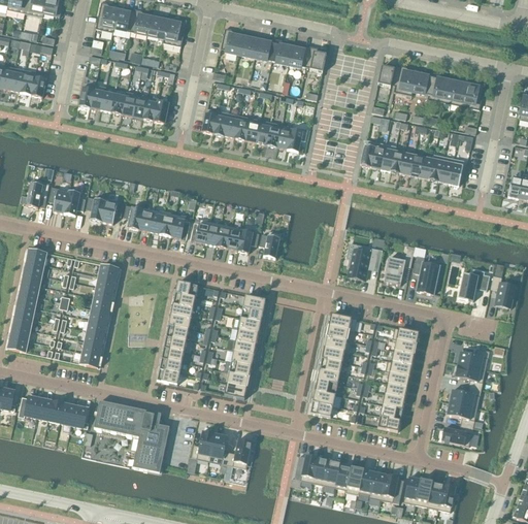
[(8,0),(7,4),(6,8),(24,12),(26,0),(8,0)]
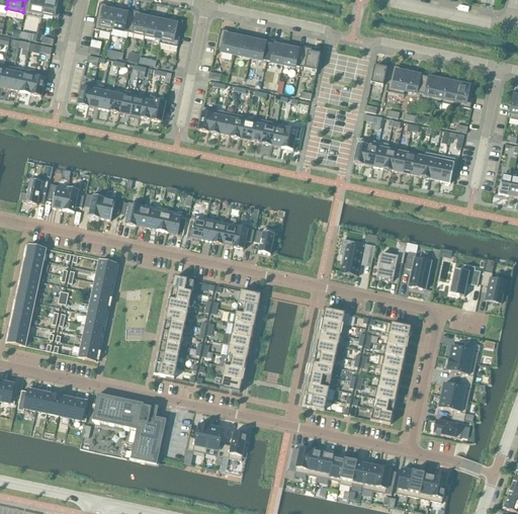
[(25,0),(23,12),(41,16),(42,12),(45,0),(25,0)]
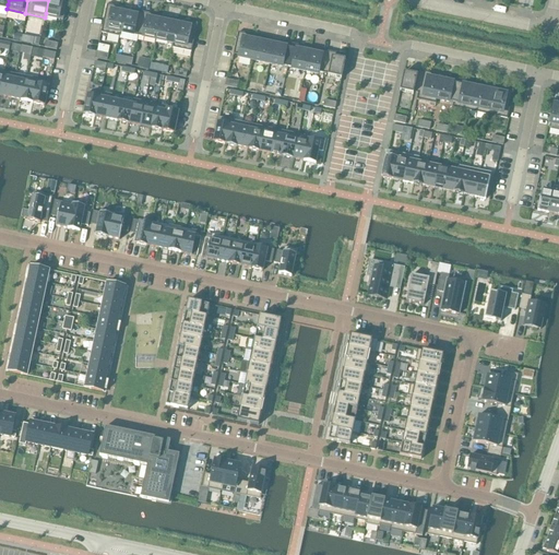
[(48,0),(46,13),(62,16),(66,0),(48,0)]
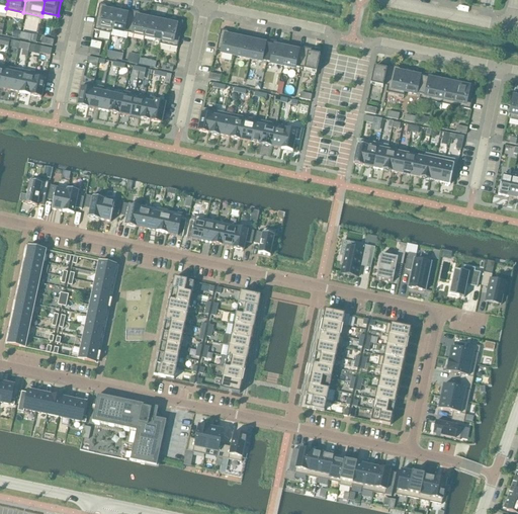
[(99,1),(93,27),(110,30),(115,9),(109,7),(110,3),(99,1)]
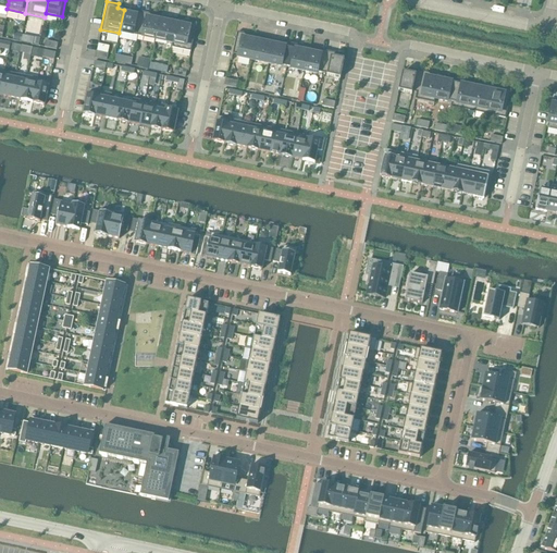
[(124,10),(119,33),(120,33),(121,28),(137,33),(143,9),(131,7),(130,11),(124,10)]
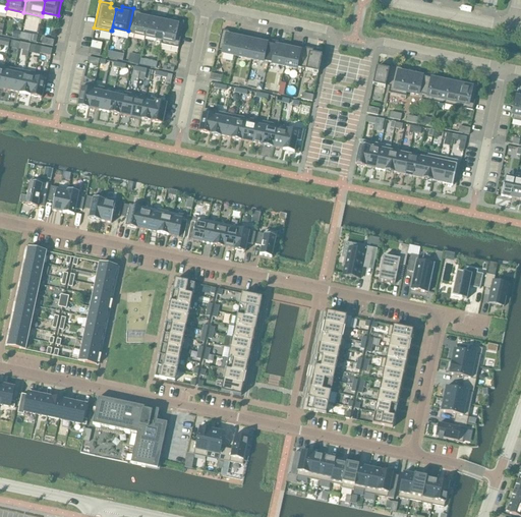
[(133,8),(128,31),(146,34),(149,16),(143,14),(145,10),(133,8)]
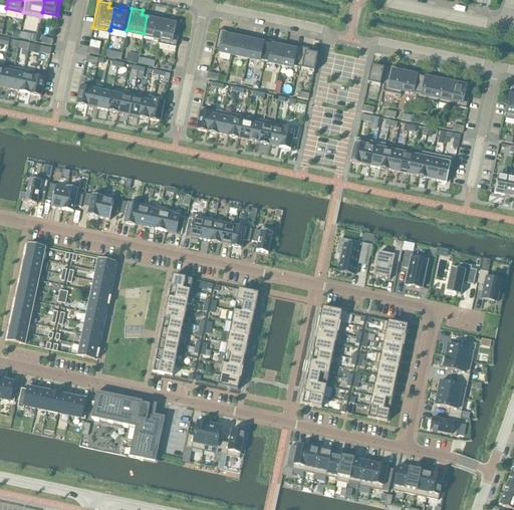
[(147,16),(144,33),(159,36),(164,19),(165,15),(154,12),(153,17),(147,16)]
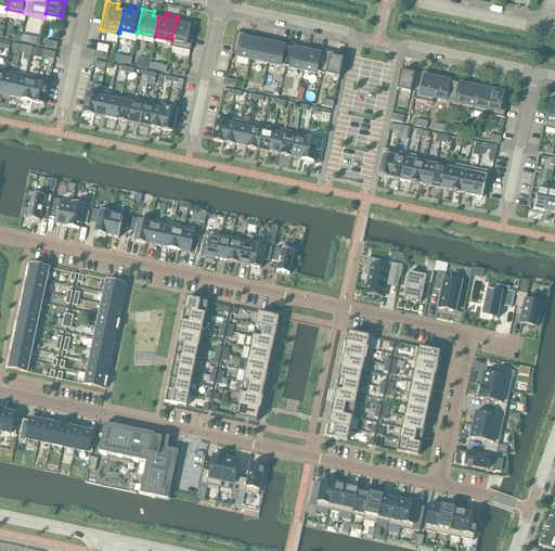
[(177,21),(171,39),(171,40),(170,43),(190,48),(196,20),(183,17),(182,22),(177,21)]
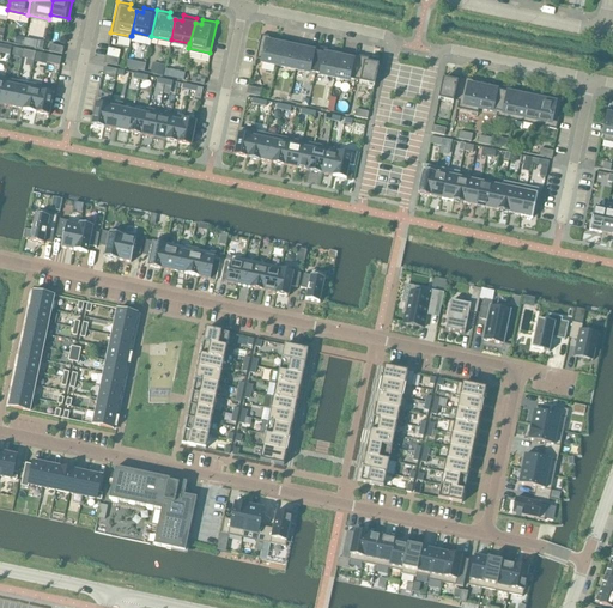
[(261,31),(255,55),(262,56),(261,59),(277,62),(280,41),(273,40),(274,35),(261,31)]
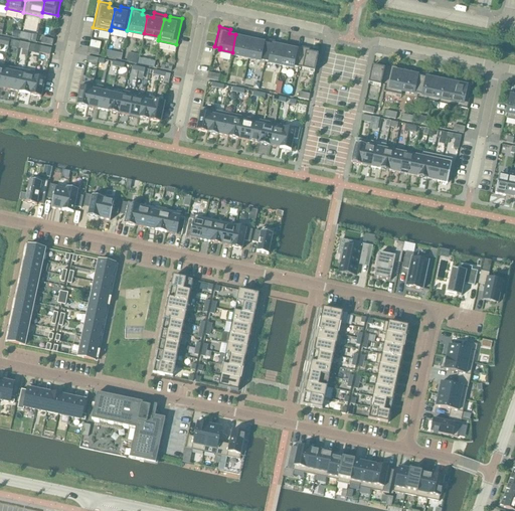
[(235,34),(232,52),(248,55),(252,38),(253,33),(241,31),(240,35),(235,34)]
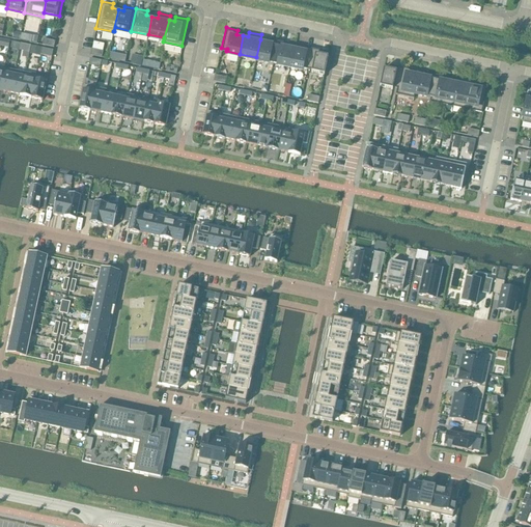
[(44,35),(42,42),(53,44),(55,37),(44,35)]
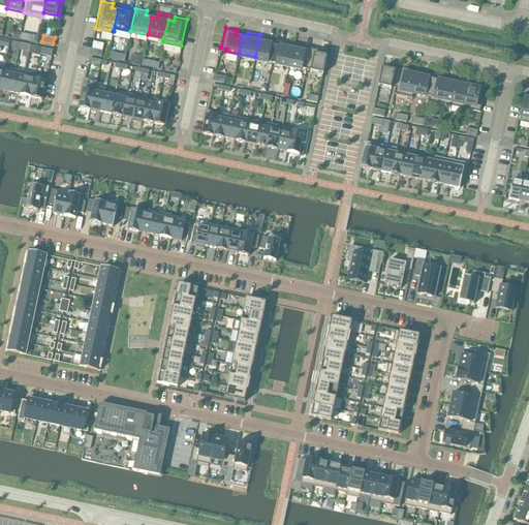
[(259,39),(255,57),(272,61),(278,38),(266,35),(265,40),(259,39)]
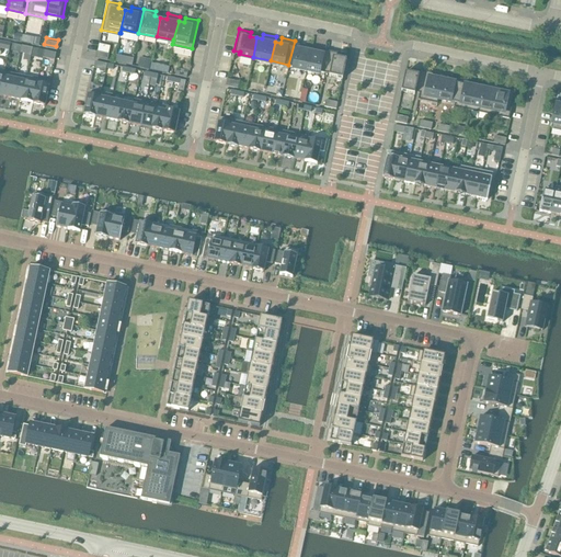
[(295,41),(288,65),(307,68),(311,49),(304,47),(305,43),(295,41)]
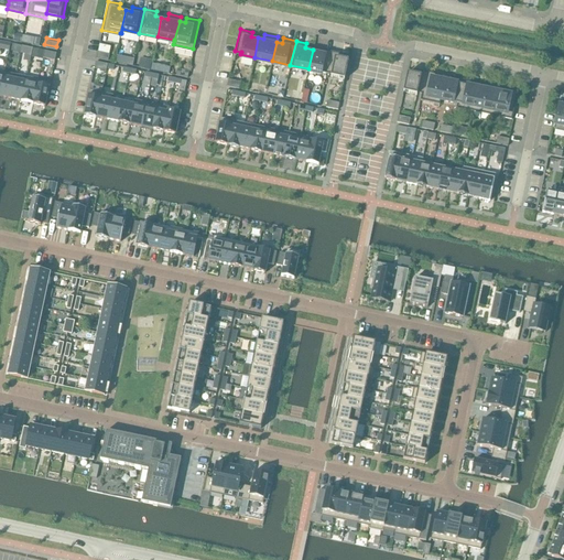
[(313,50),(308,68),(321,72),(321,70),(327,71),(333,49),(318,45),(317,51),(313,50)]
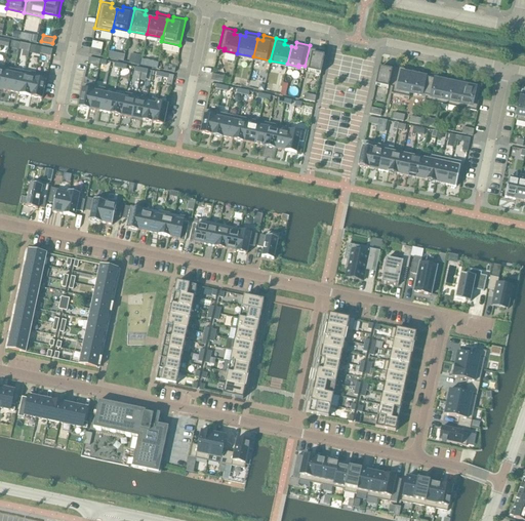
[(40,51),(51,53),(52,47),(42,44),(40,51)]
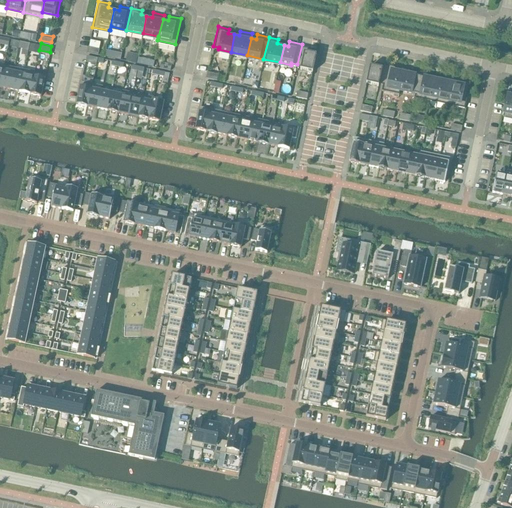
[(88,44),(87,50),(98,52),(99,46),(88,44)]
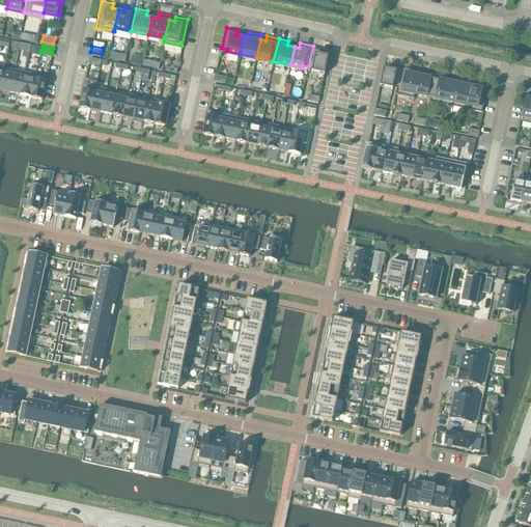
[(313,46),(308,66),(312,67),(311,70),(324,72),(328,54),(322,52),(323,48),(313,46)]
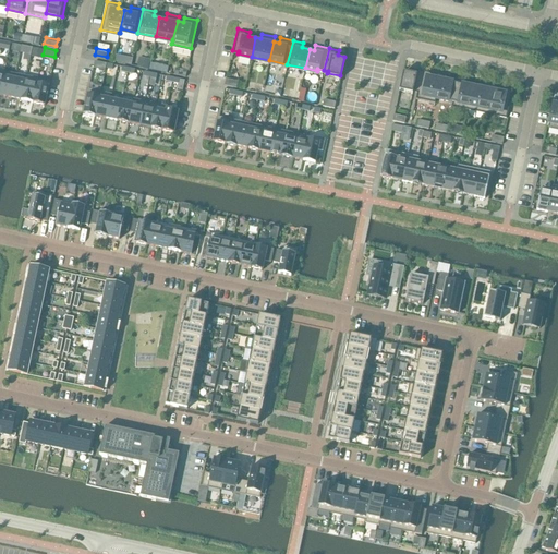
[(138,53),(136,63),(148,67),(150,59),(150,56),(138,53)]
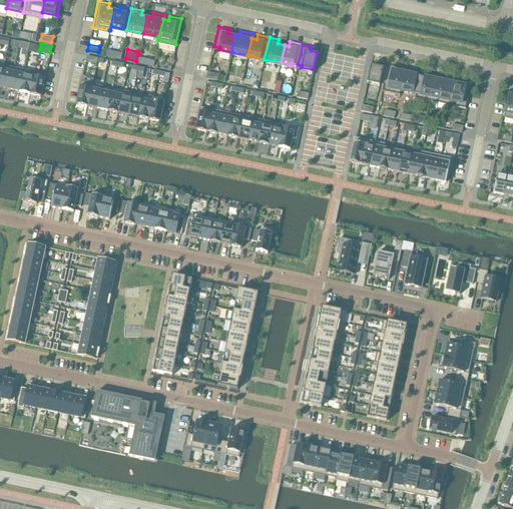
[(161,60),(159,65),(170,68),(171,62),(161,60)]
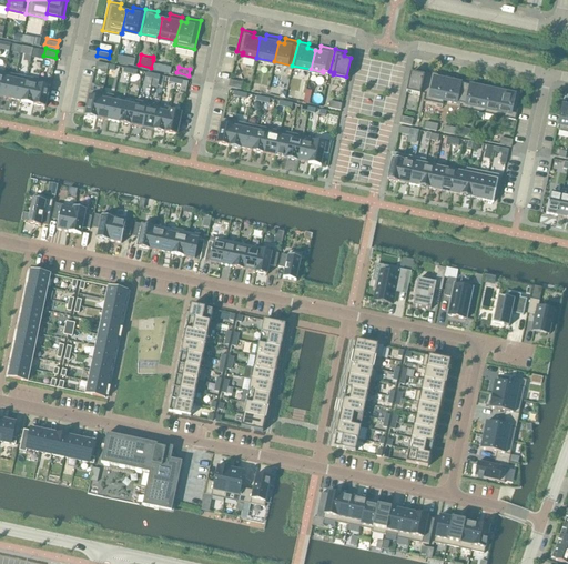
[(515,118),(521,89),(508,86),(507,91),(495,88),(496,83),(484,81),(483,86),(477,84),(478,80),(454,74),(453,79),(440,77),(442,72),(418,67),(417,71),(411,70),(406,90),(419,92),(419,90),(425,91),(423,98),(443,102),(444,98),(460,101),(459,106),(515,118)]
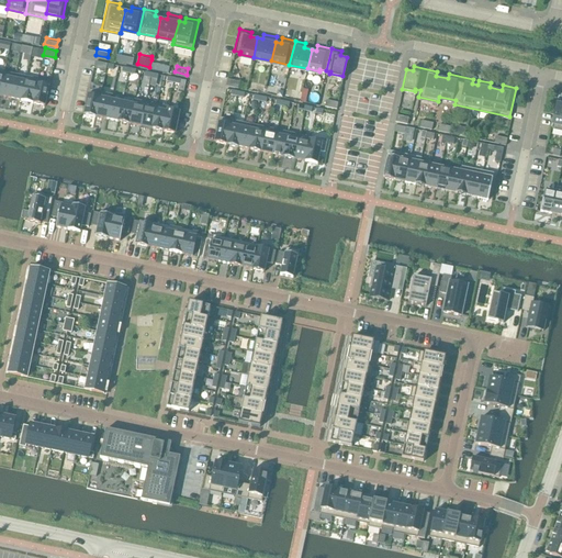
[(0,88),(0,92),(10,96),(15,71),(4,69),(0,88)]
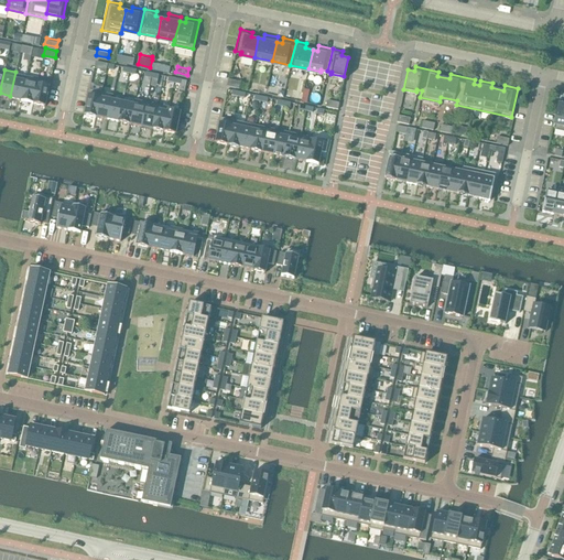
[(10,96),(22,98),(26,74),(15,72),(10,96)]
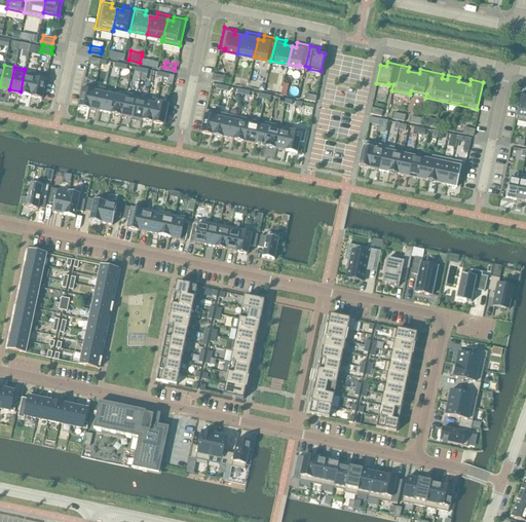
[(21,91),(31,94),(36,71),(25,69),(21,91)]
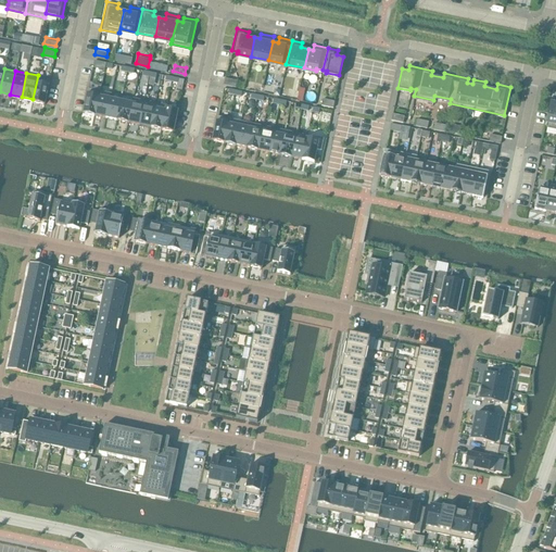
[(49,78),(38,75),(33,99),(45,102),(49,78)]
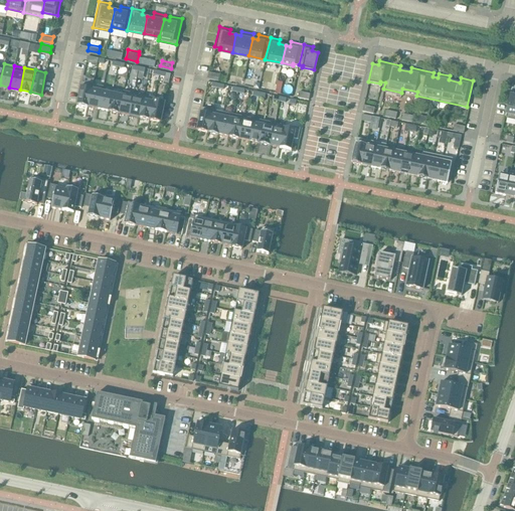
[(208,69),(207,75),(218,77),(219,71),(208,69)]
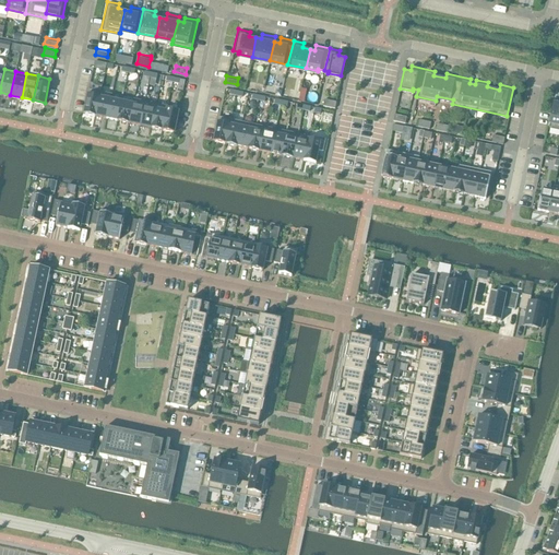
[(262,90),(281,94),(282,86),(274,84),(274,85),(264,83),(262,90)]
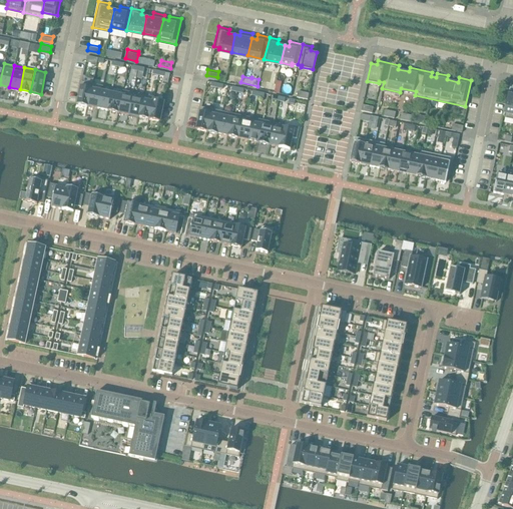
[(76,101),(87,103),(92,81),(81,79),(76,101)]
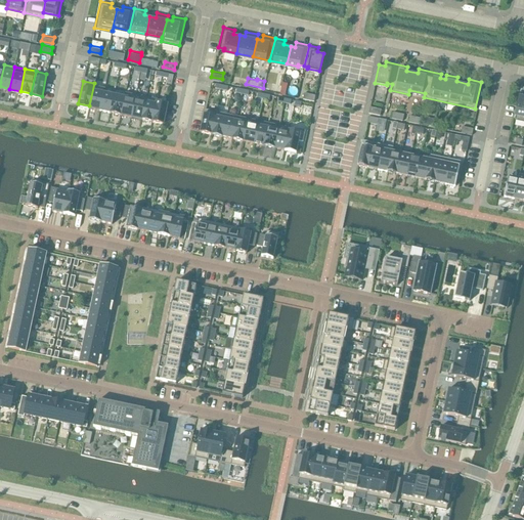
[(103,85),(94,83),(89,105),(99,109),(104,85),(103,85)]
